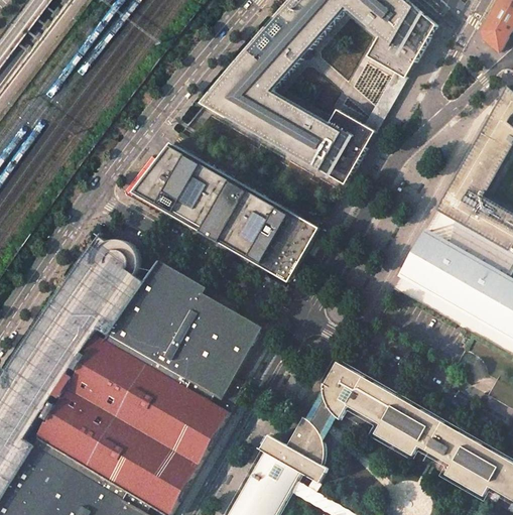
[(272,92),(347,8),(379,35),(367,56),(395,72),(400,75),(431,21),(406,0),(291,0),(275,18),(277,20),(269,30),(266,28),(264,30),(203,103),(340,181),(370,128),(365,125),(337,109),(329,124),(272,92)]
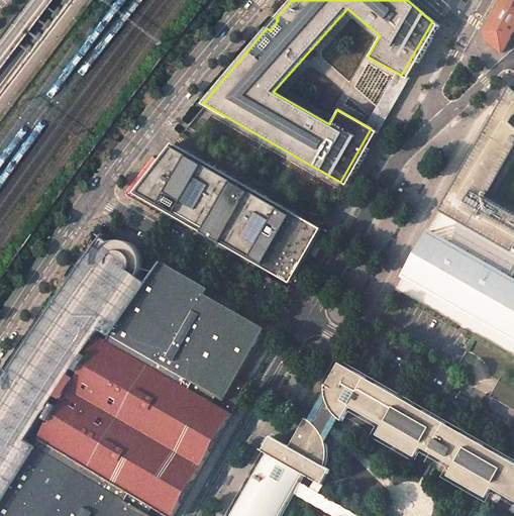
[(500,52),(513,25),(513,0),(499,0),(483,30),(484,38),(490,43),(500,52)]
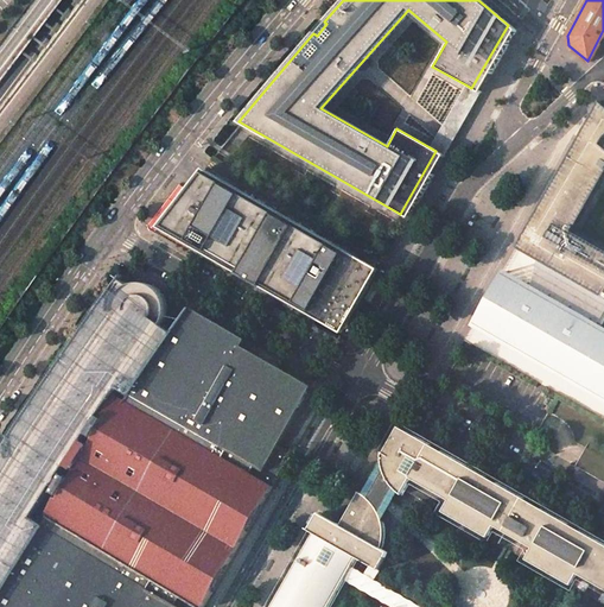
[(477,93),(514,29),(508,25),(471,88),(477,93)]
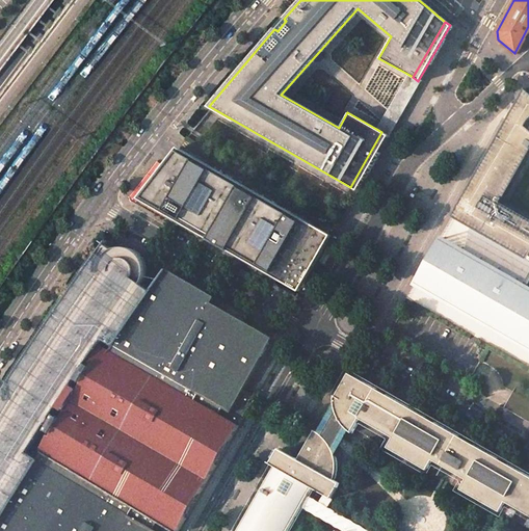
[(387,135),(418,81),(413,77),(407,74),(376,129),(381,132),(387,135)]
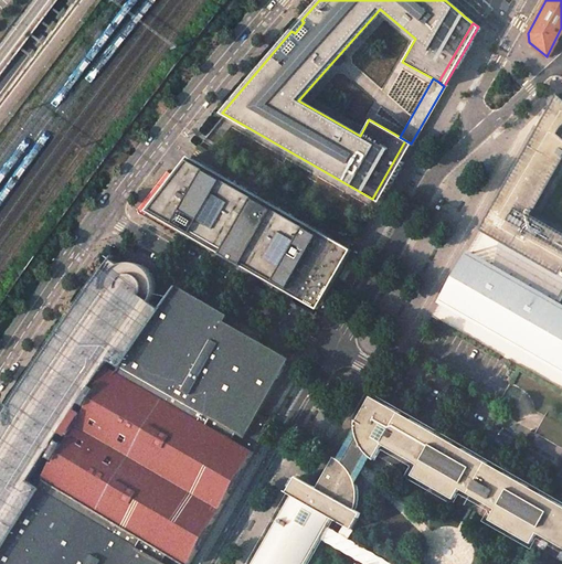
[(561,98),(555,93),(497,198),(528,215),(557,162),(561,166),(561,98)]
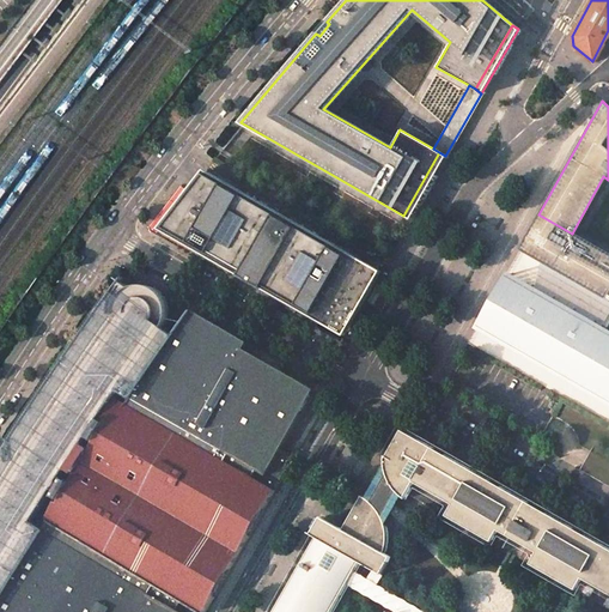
[(409,219),(445,156),(439,152),(403,216),(409,219)]
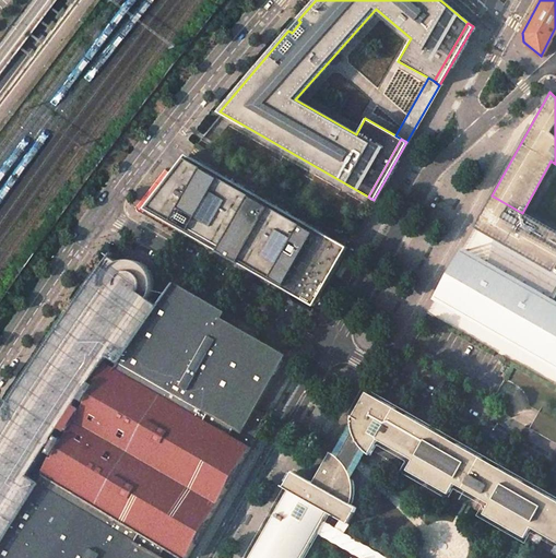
[(311,305),(340,249),(179,155),(135,211),(311,305)]
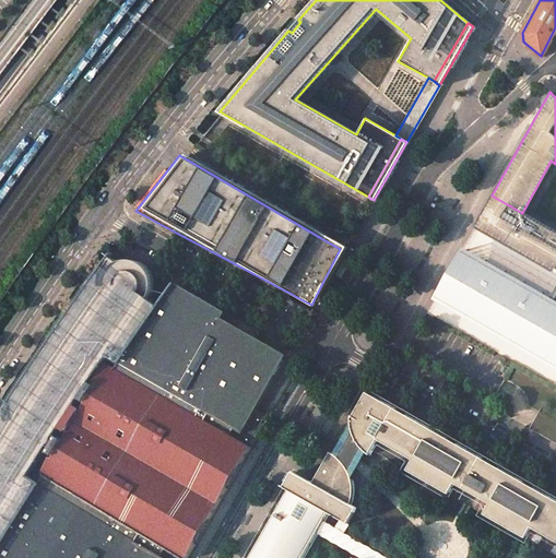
[(555,232),(522,213),(492,196),(473,227),(505,246),(545,269),(555,274),(555,232)]
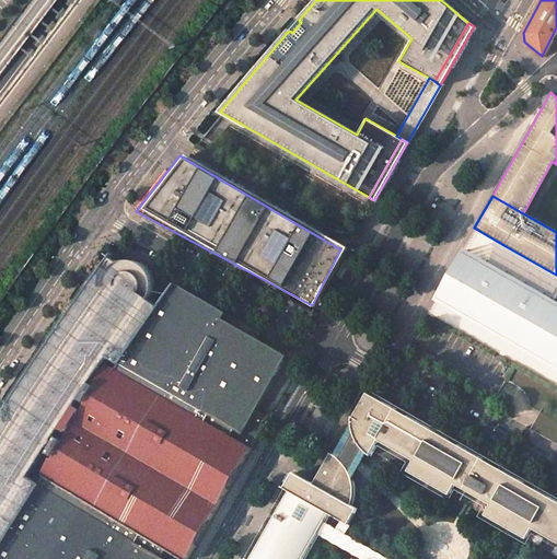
[(437,298),(556,367),(556,304),(555,304),(550,301),(463,252),(437,298)]
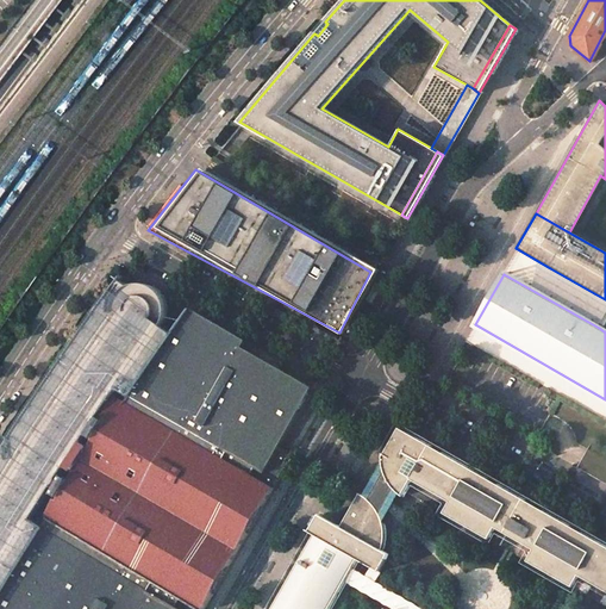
[(197,608),(200,608),(270,488),(257,480),(274,452),(311,387),(272,365),(241,347),(244,340),(189,308),(172,333),(161,327),(162,322),(164,318),(166,310),(163,302),(162,298),(157,291),(151,287),(147,284),(142,283),(137,283),(129,284),(118,278),(56,365),(0,448),(0,608),(183,608),(187,603),(197,608)]
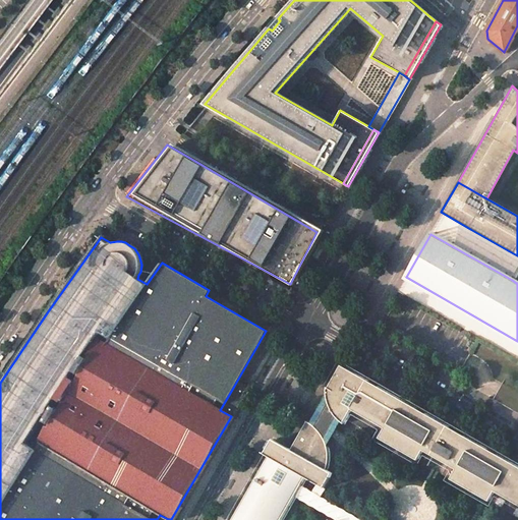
[(236,305),(209,290),(206,296),(232,311),(236,305)]
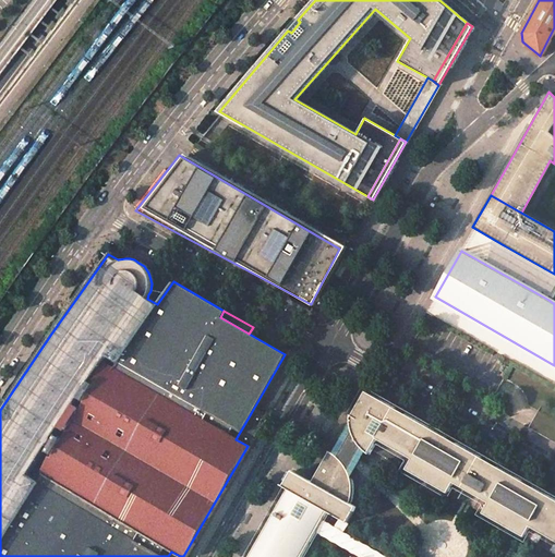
[(358,459),(366,446),(385,457),(463,501),(466,504),(489,462),(369,394),(357,412),(354,410),(335,445),(332,450),(329,449),(321,465),(346,480),(358,459)]
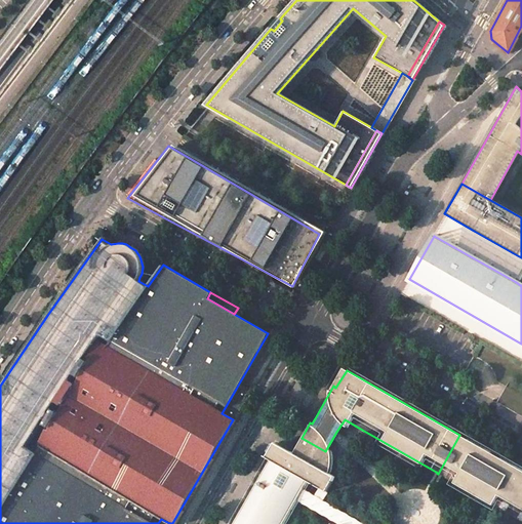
[(233,419),(247,395),(236,389),(222,413),(233,419)]
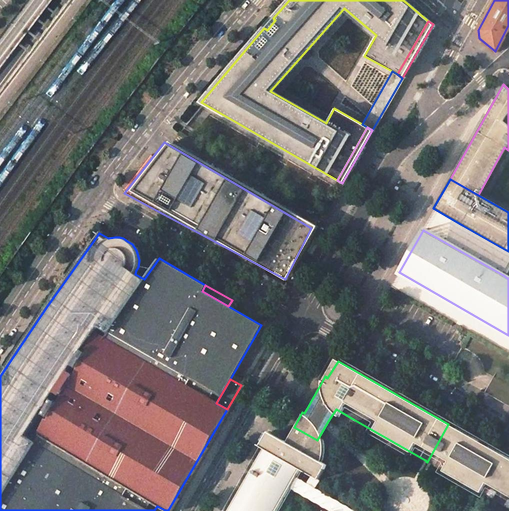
[(427,462),(508,509),(508,510),(508,458),(448,424),(427,462)]
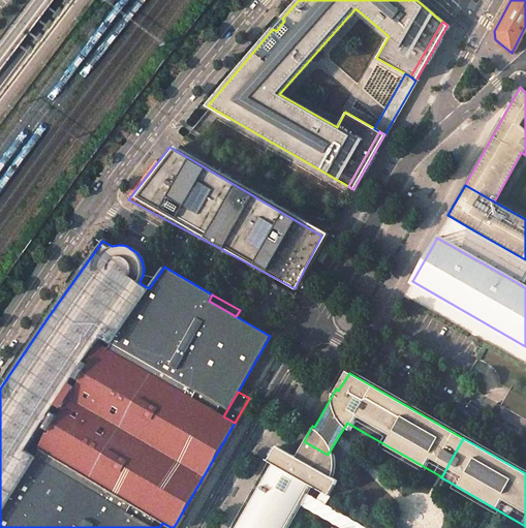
[(281,527),(302,492),(307,484),(321,492),(326,484),(328,476),(329,463),(328,455),(304,441),(295,457),(273,444),(265,459),(271,463),(233,527),(281,527)]
